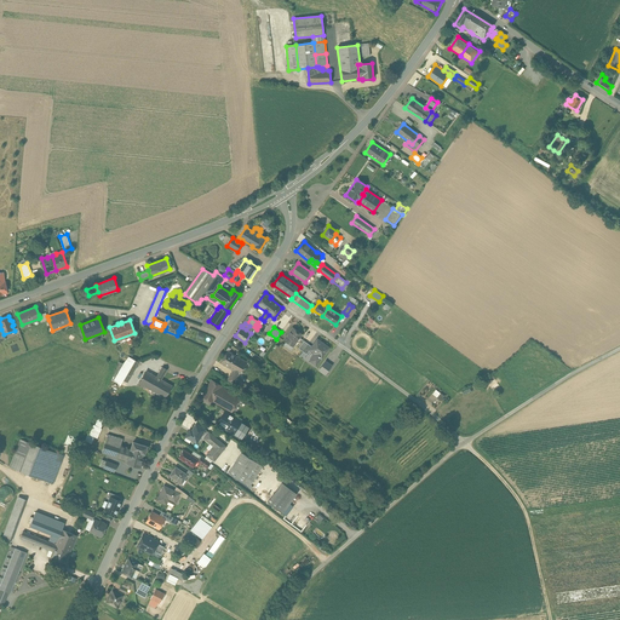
[(293,327),(283,340),(286,342),(283,345),(291,350),(303,334),(293,327)]
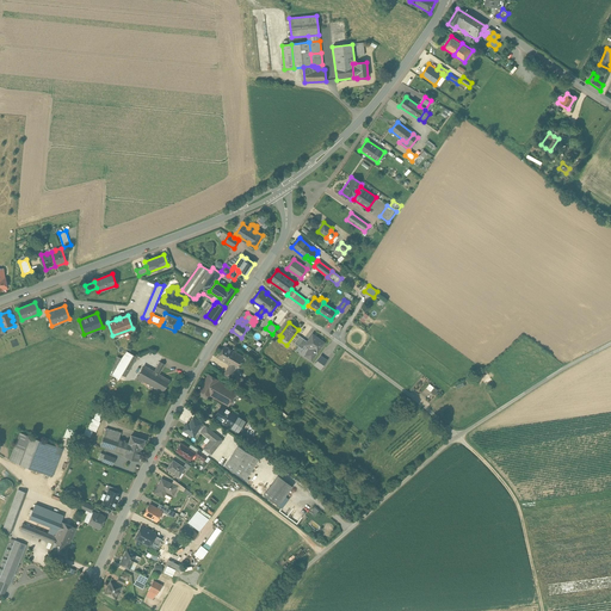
[(325,343),(313,334),(307,341),(304,345),(306,345),(310,349),(306,356),(312,360),(316,353),(325,343)]
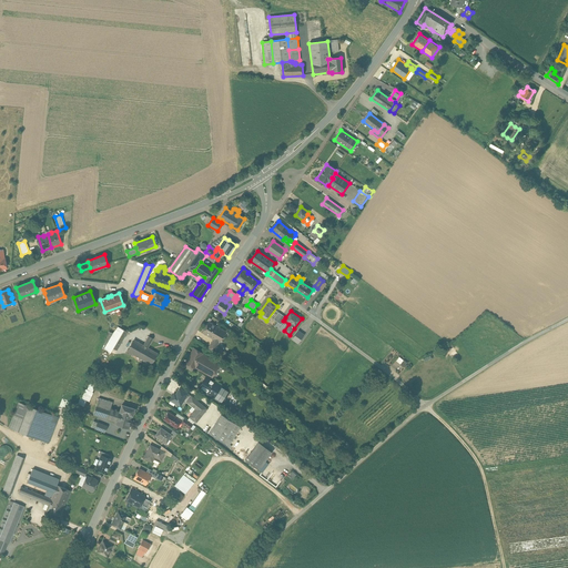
[(225,332),(209,322),(202,332),(219,342),(225,332)]
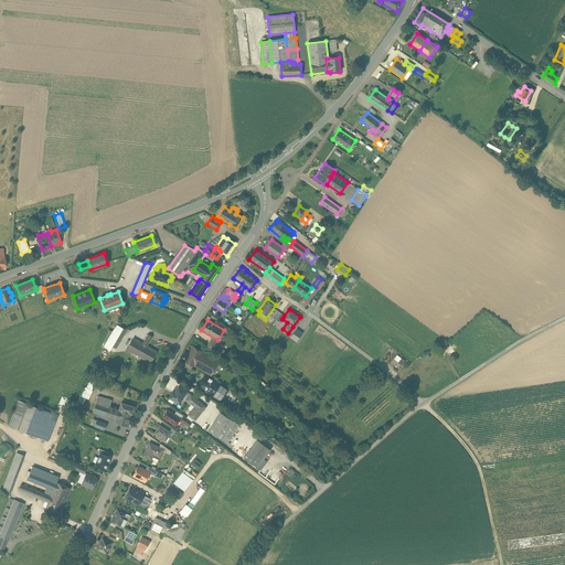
[(113,347),(109,344),(119,326),(117,324),(112,331),(108,330),(102,345),(110,351),(113,347)]
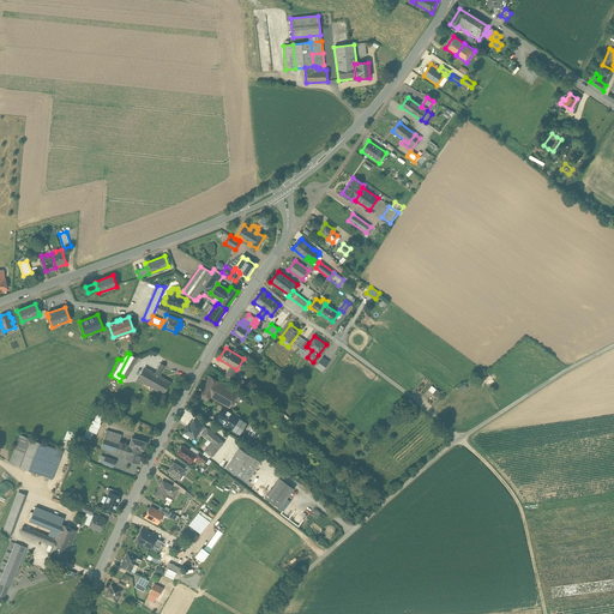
[(130,354),(119,374),(122,377),(126,378),(138,359),(130,354)]
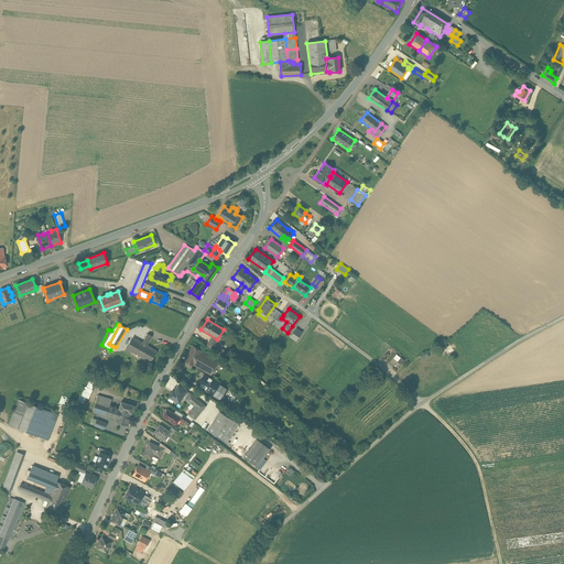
[(296,328),(290,336),(295,340),(302,333),(296,328)]
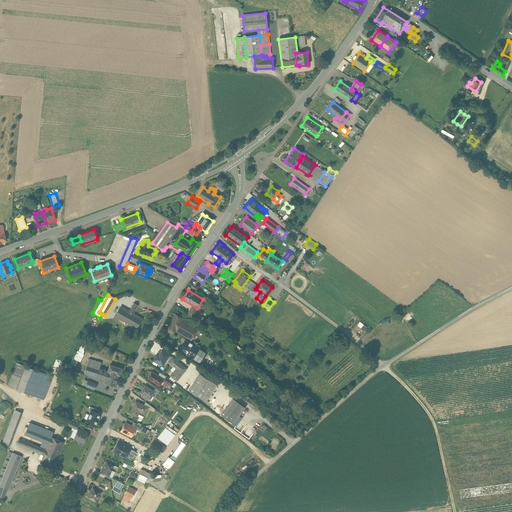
[(129,312),(121,307),(114,318),(121,322),(122,320),(129,324),(134,314),(133,314),(138,305),(134,303),(129,312)]
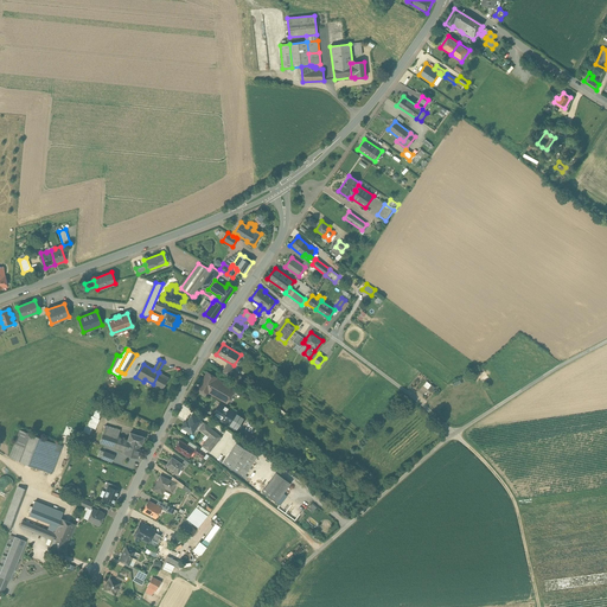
[(234,366),(228,363),(222,372),(228,376),(231,370),(234,366)]
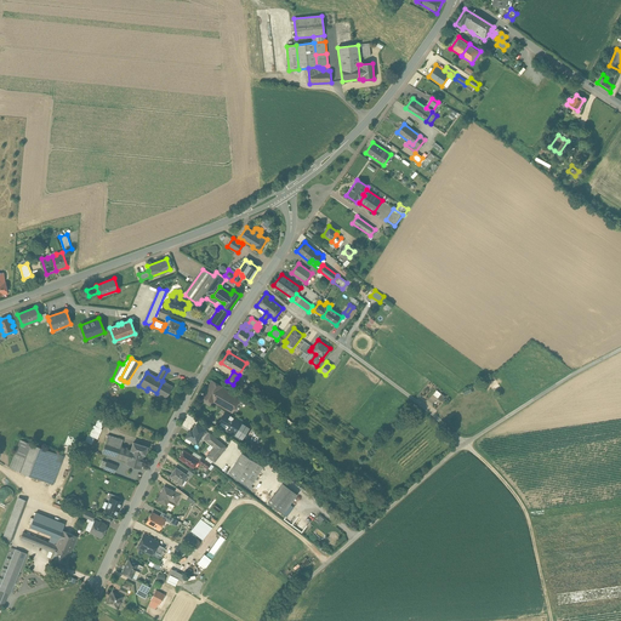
[(171,387),(163,381),(157,393),(165,398),(171,387)]
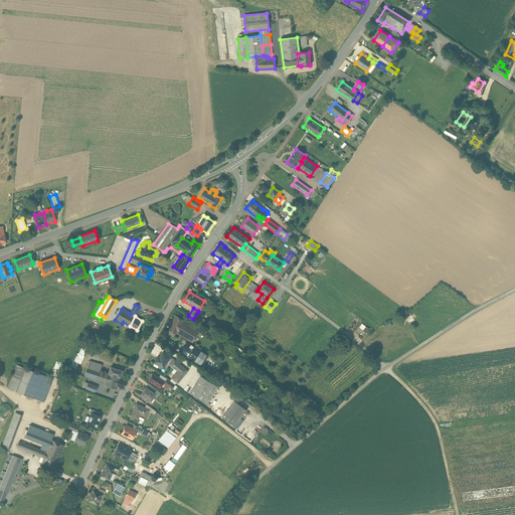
[(176,316),(169,329),(176,333),(176,332),(182,321),(183,320),(176,316)]
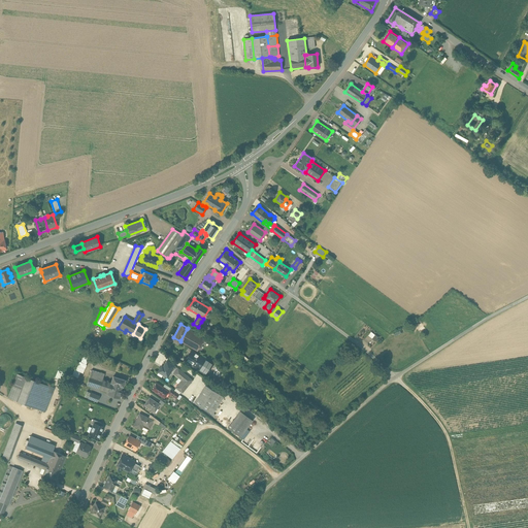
[(203,339),(187,329),(180,340),(197,350),(203,339)]
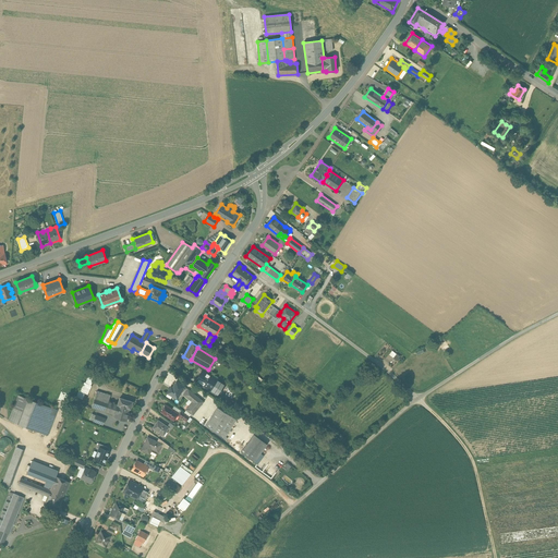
[(186,367),(191,362),(184,358),(181,363),(186,367)]
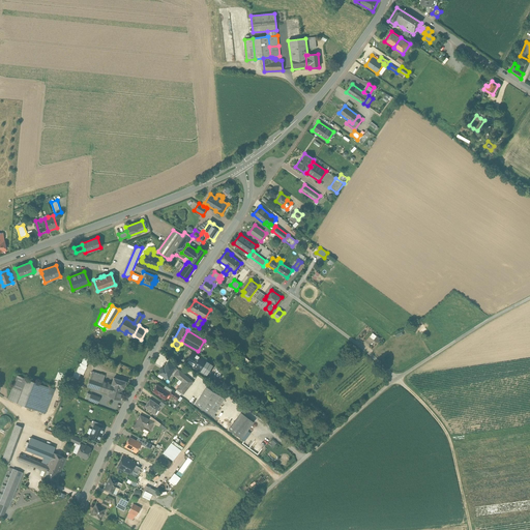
[(193,352),(186,361),(194,366),(200,356),(193,352)]
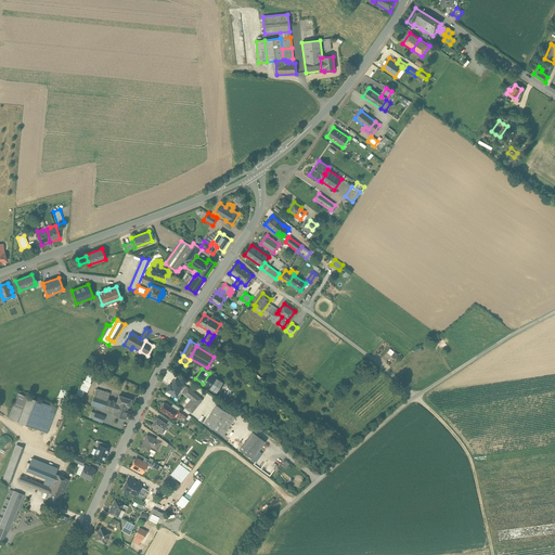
[(223,383),(209,373),(203,384),(217,392),(223,383)]
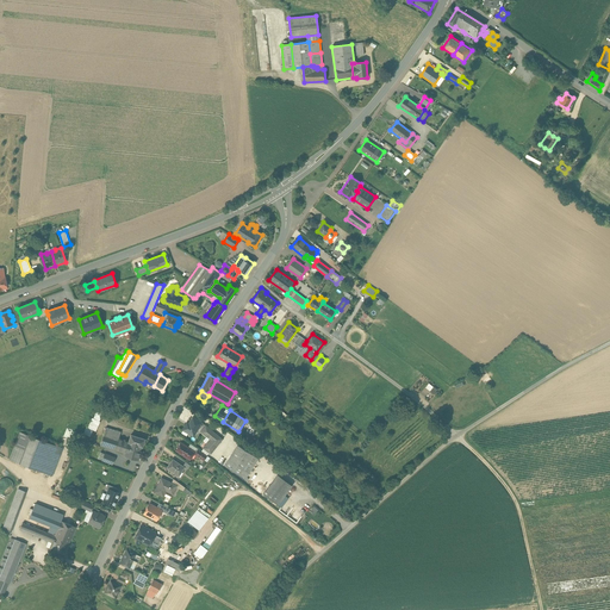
[(193,417),(187,425),(186,424),(182,430),(193,436),(201,423),(193,417)]
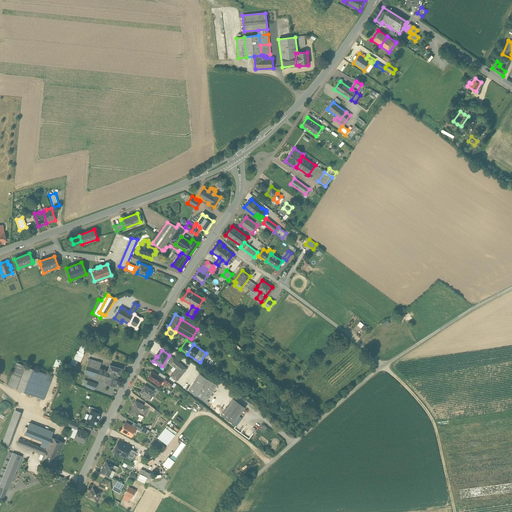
[(186,368),(172,357),(169,362),(177,368),(174,372),(180,376),(186,368)]
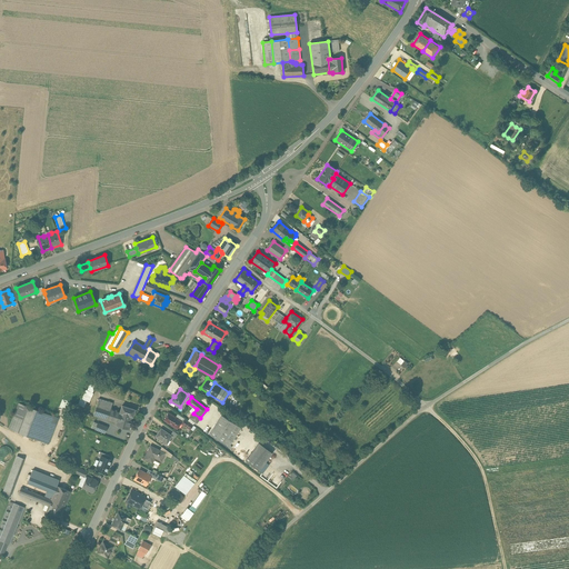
[(106,407),(97,405),(93,415),(117,422),(120,412),(120,411),(111,409),(112,402),(107,401),(106,407)]
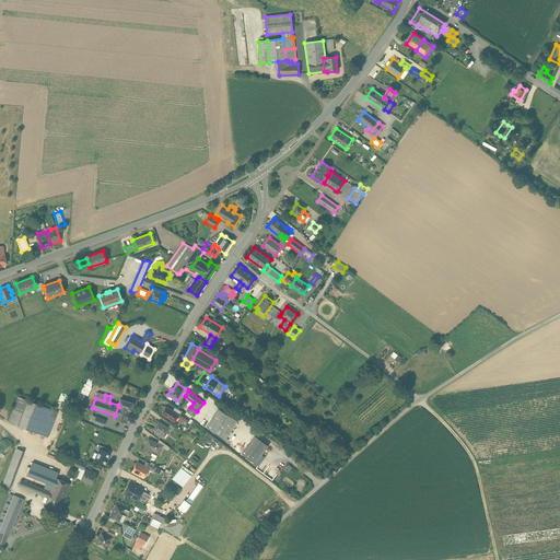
[(18,396),(8,422),(19,426),(28,400),(18,396)]
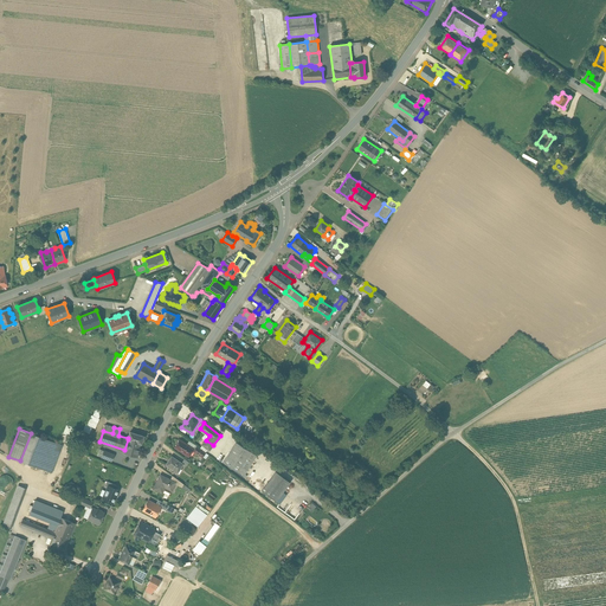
[(143,436),(130,432),(128,438),(128,439),(141,444),(143,439),(144,439),(144,437),(143,437),(143,436)]
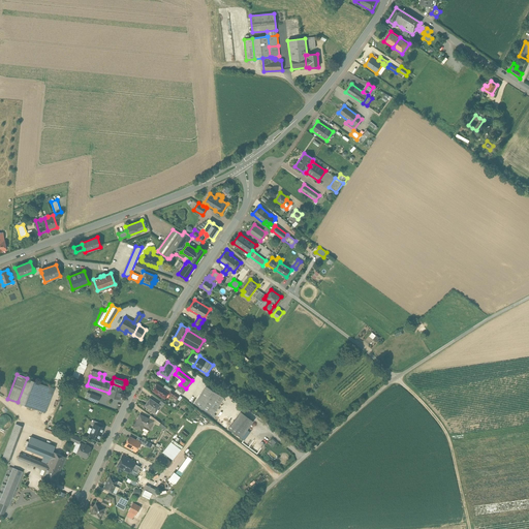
[(41,383),(27,378),(18,402),(32,407),(41,383)]
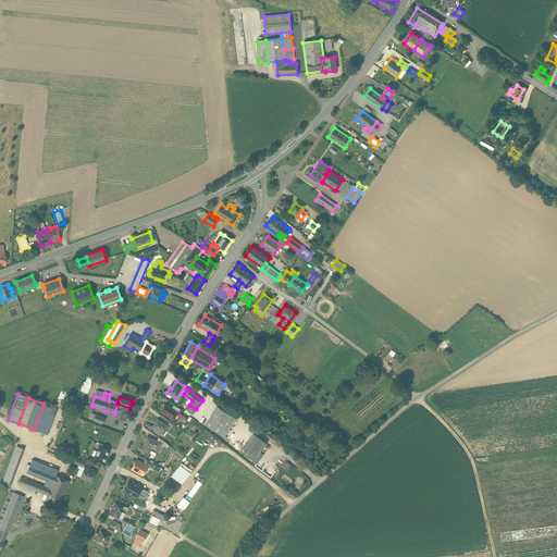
[(54,408),(44,404),(34,429),(45,433),(54,408)]
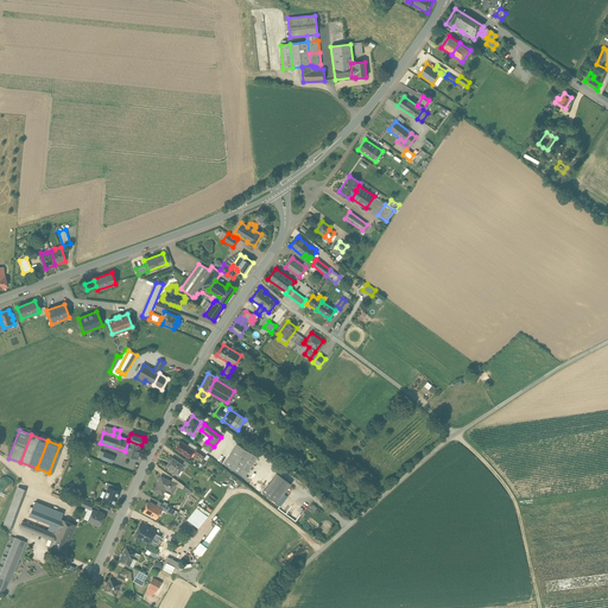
[(141,445),(128,441),(125,451),(124,454),(138,458),(141,445)]
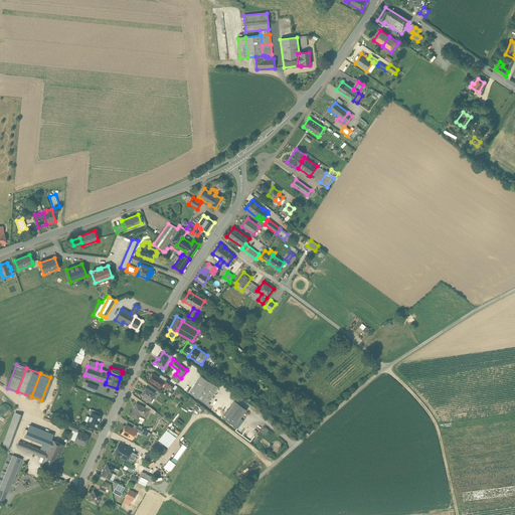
[(164,381),(153,373),(148,380),(160,388),(164,381)]
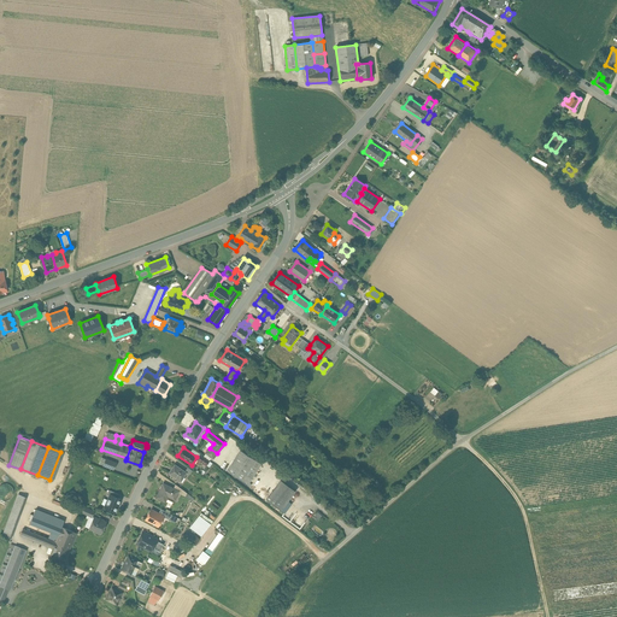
[(262,464),(240,451),(227,470),(248,485),(262,464)]
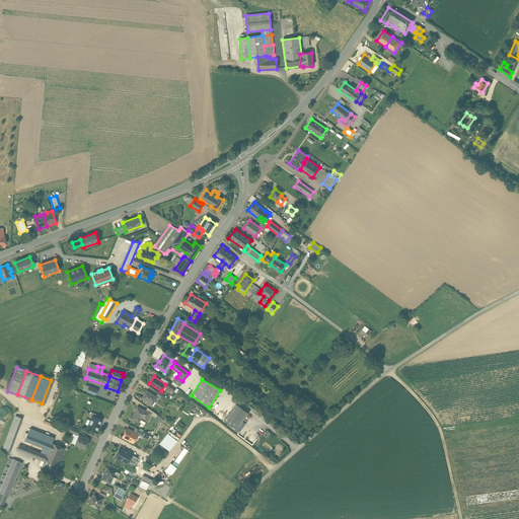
[(175,387),(168,383),(165,386),(173,391),(175,387)]
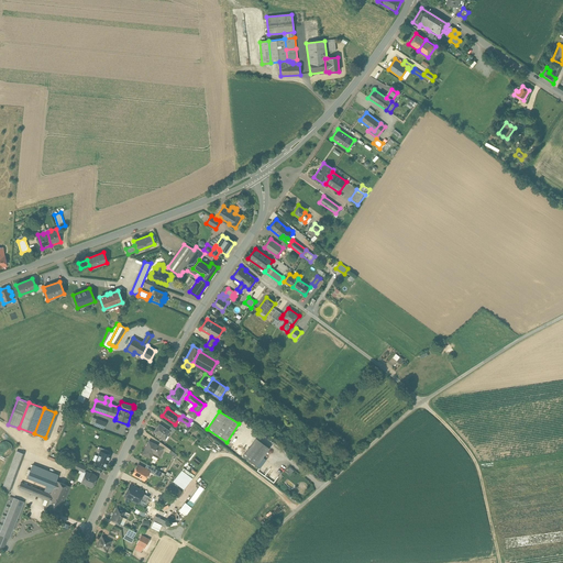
[(106,422),(97,419),(95,424),(103,428),(106,422)]
